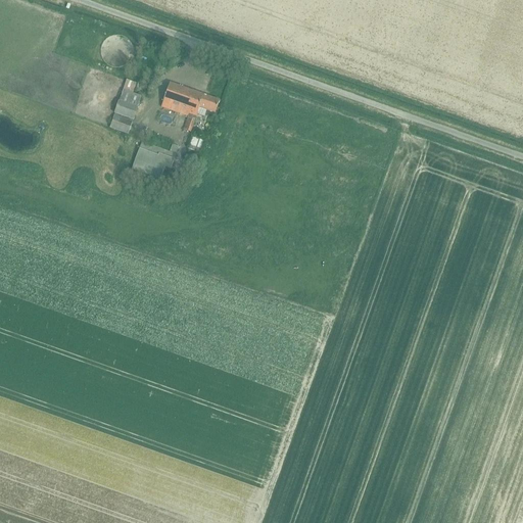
[(125,79),(113,113),(132,120),(140,95),(132,92),(135,83),(125,79)]
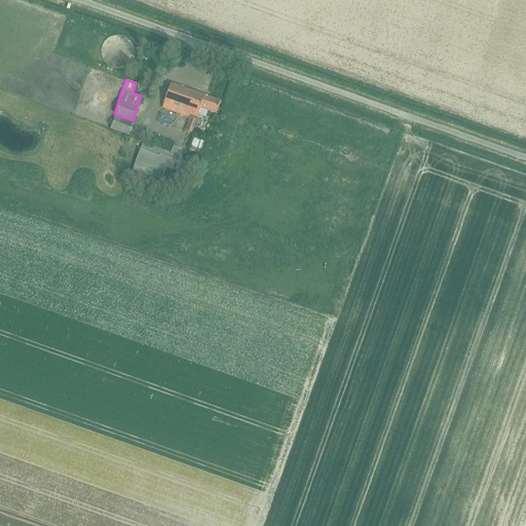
[(216,114),(220,102),(170,84),(162,106),(190,116),(185,129),(192,132),(198,115),(204,117),(207,111),(216,114)]
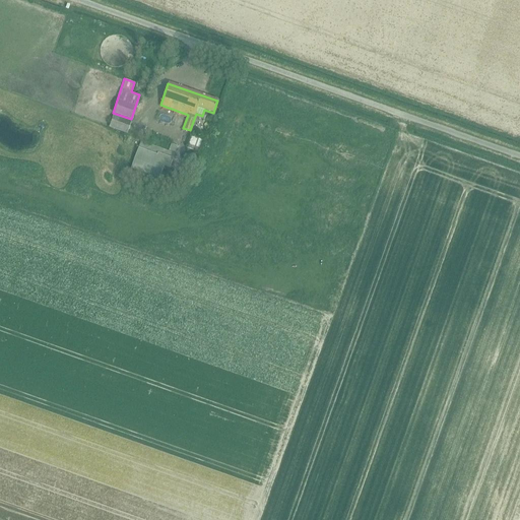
[(130,120),(113,114),(108,127),(126,133),(130,120)]
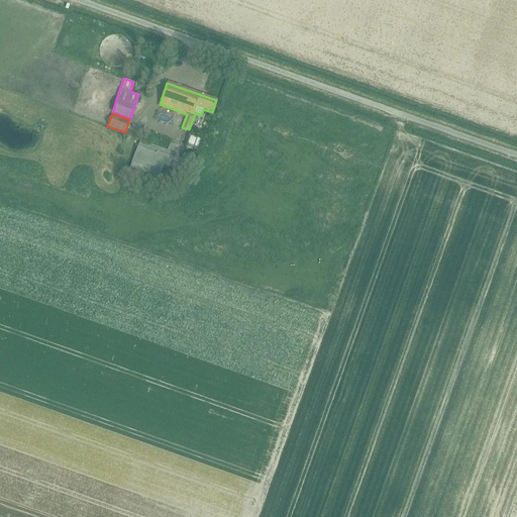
[(161,125),(159,131),(171,136),(173,130),(161,125)]
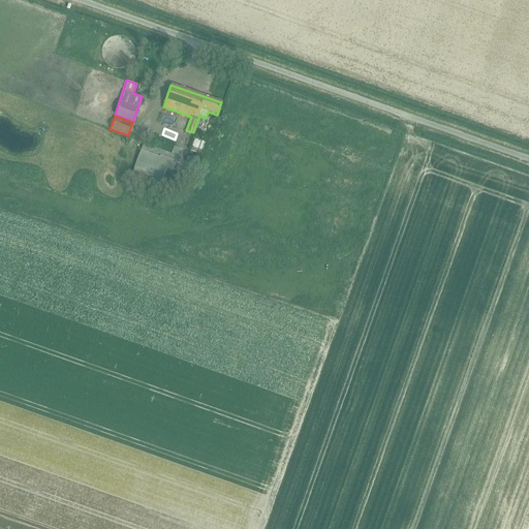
[(207,143),(194,137),(190,151),(201,155),(207,143)]
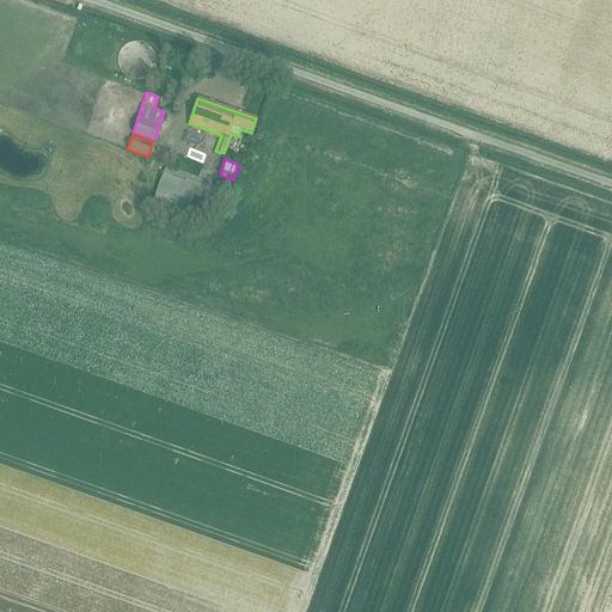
[(197,177),(165,165),(154,197),(173,204),(170,213),(183,218),(191,195),(199,197),(208,172),(201,169),(197,177)]
